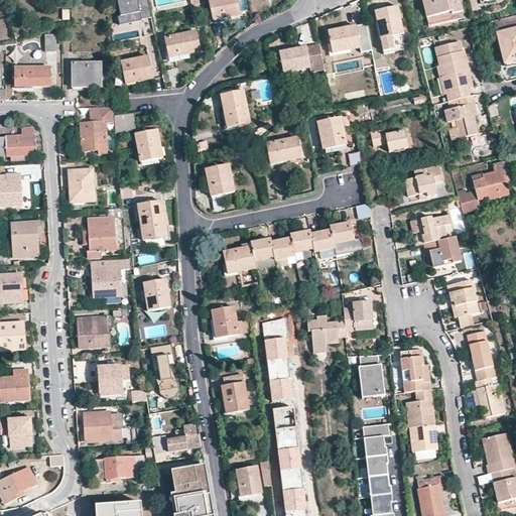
[(116,0),(120,16),(116,16),(118,24),(150,17),(146,0),(116,0)]
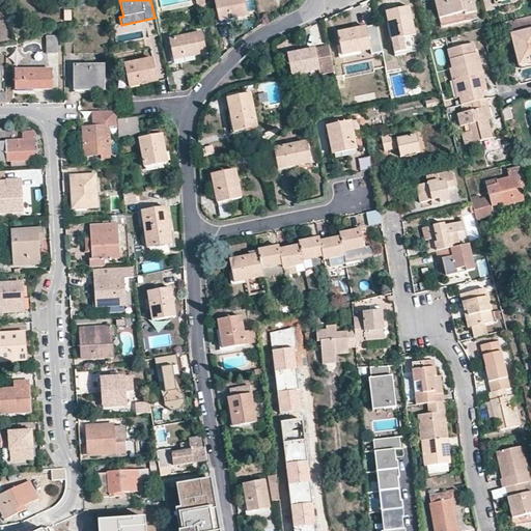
[(195,0),(197,9),(205,7),(203,0),(195,0)]
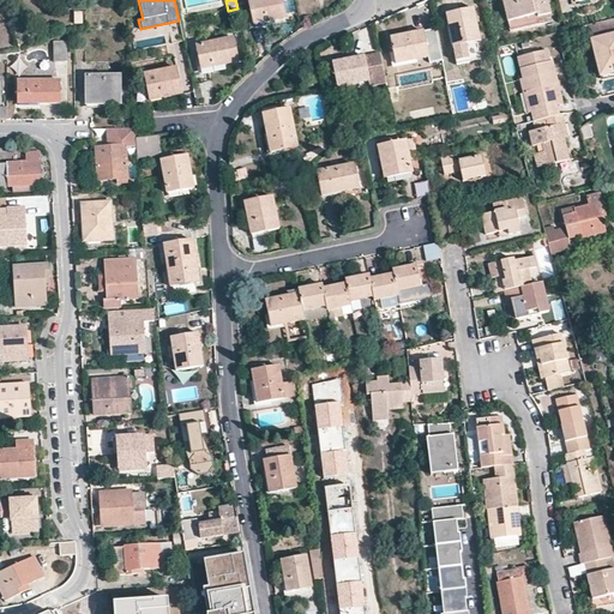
[(247,0),(253,25),(286,18),(281,0),(247,0)]
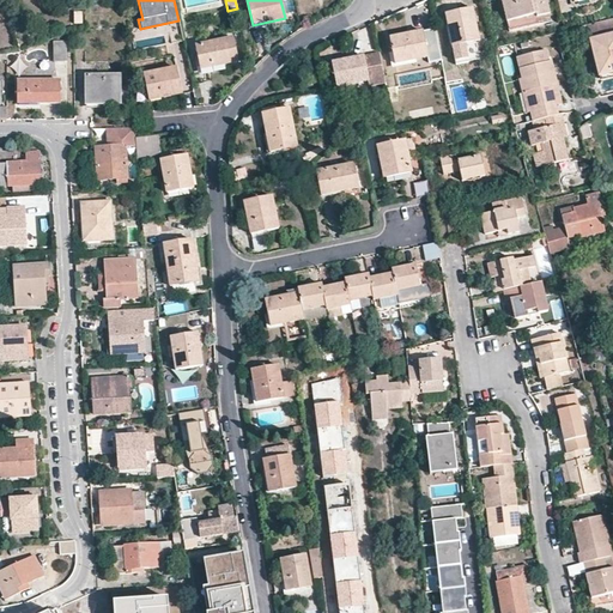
[(501,0),(507,22),(535,14),(536,18),(550,14),(545,0),(501,0)]
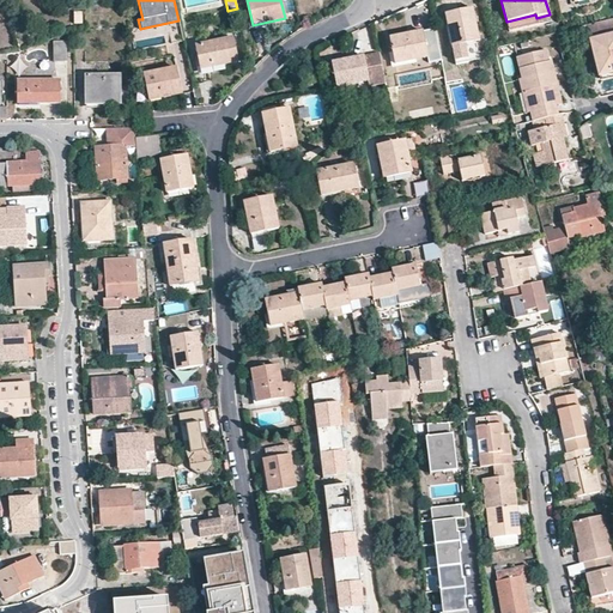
[(467,10),(445,13),(451,47),(478,42),(473,16),(468,17),(467,10)]
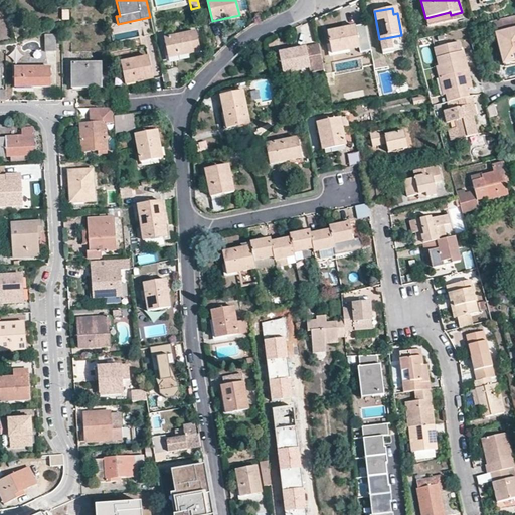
[(425,18),(427,26),(463,17),(462,12),(451,15),(450,12),(425,18)]
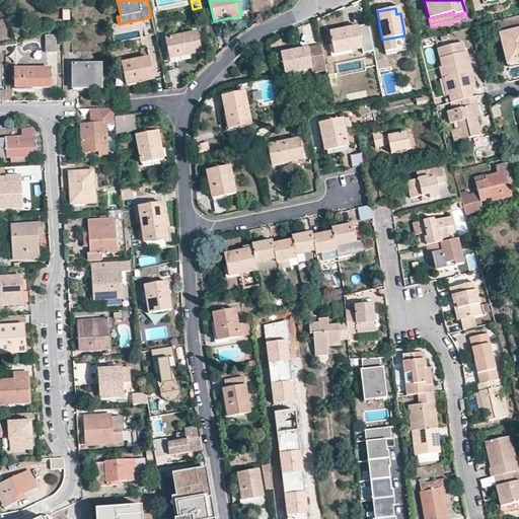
[(373,47),(368,24),(329,32),(334,54),(373,47)]
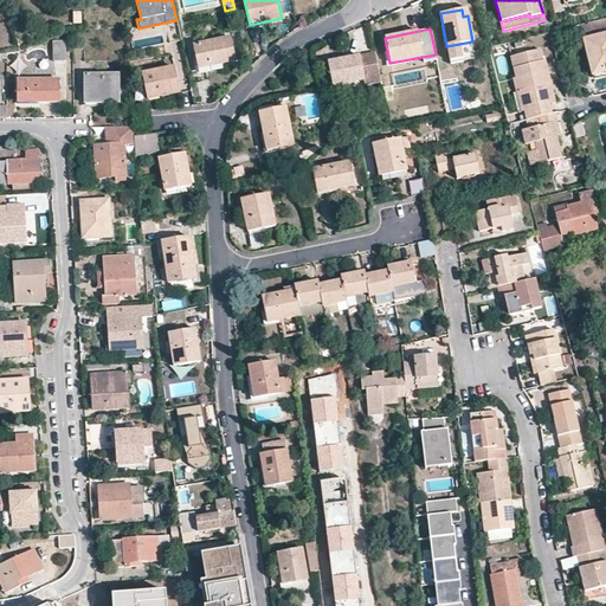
[(605,33),(582,40),(592,75),(605,71),(605,33)]
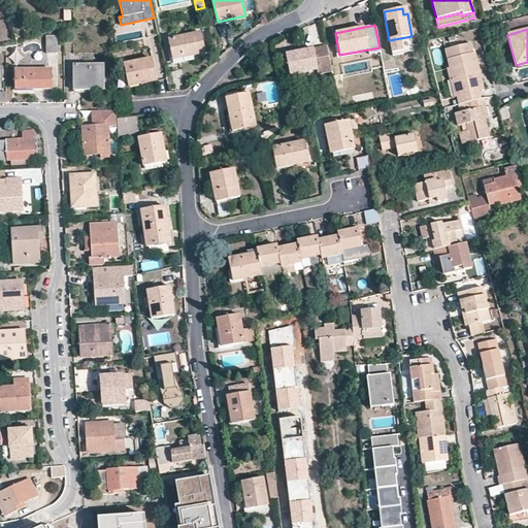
[(204,54),(200,33),(172,38),(173,44),(169,45),(172,60),(204,54)]
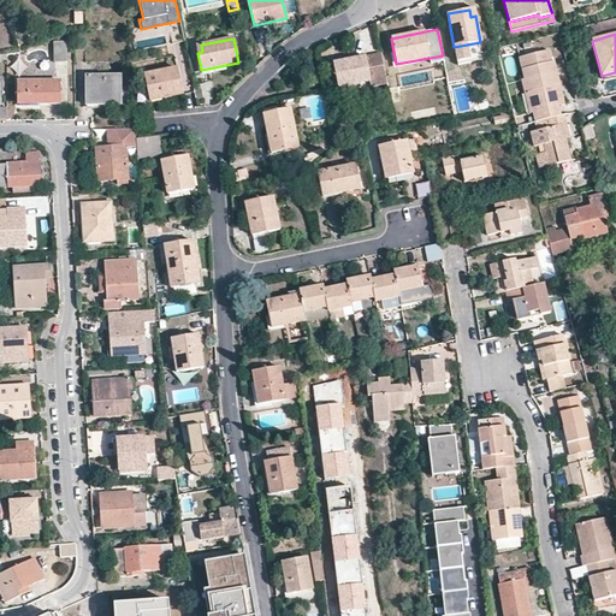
[(53,61),(66,63),(66,42),(54,41),(53,61)]
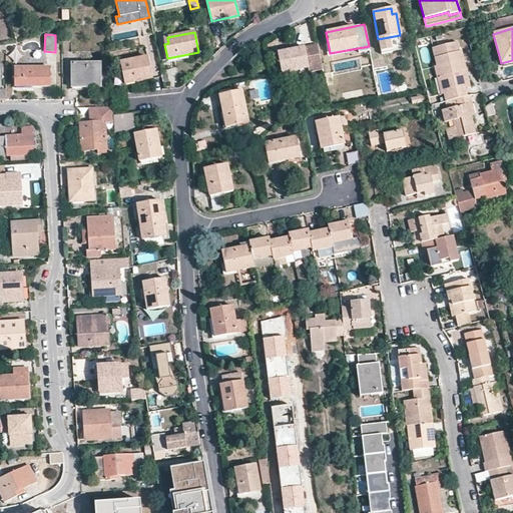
[(431,67),(434,78),(437,77),(441,94),(443,102),(446,101),(467,96),(465,89),(461,72),(463,71),(459,52),(459,51),(457,52),(454,42),(430,48),(435,65),(435,66),(431,67)]
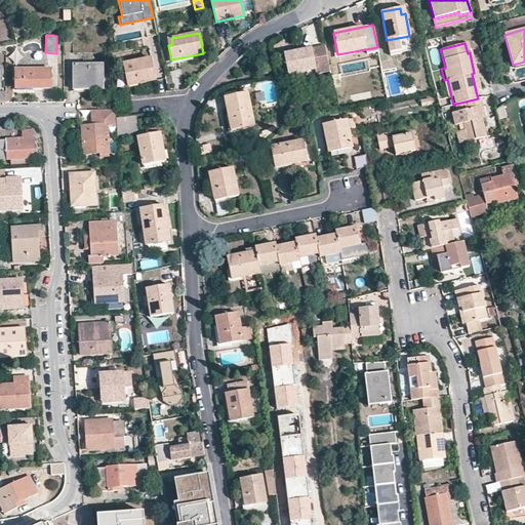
[(325,45),(288,53),(289,56),(284,57),(287,75),(315,70),(316,74),(330,71),(325,45)]
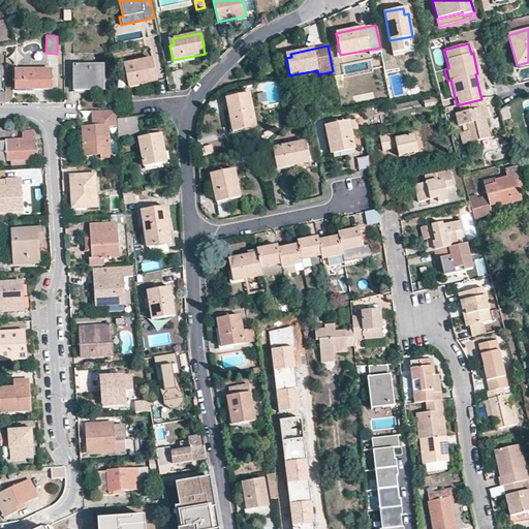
[(156,81),(152,59),(124,64),(129,87),(156,81)]
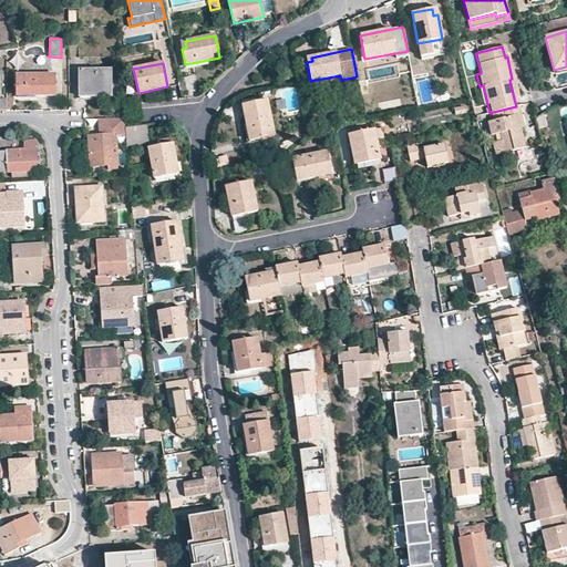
[(111,96),(112,70),(79,70),(78,96),(111,96)]
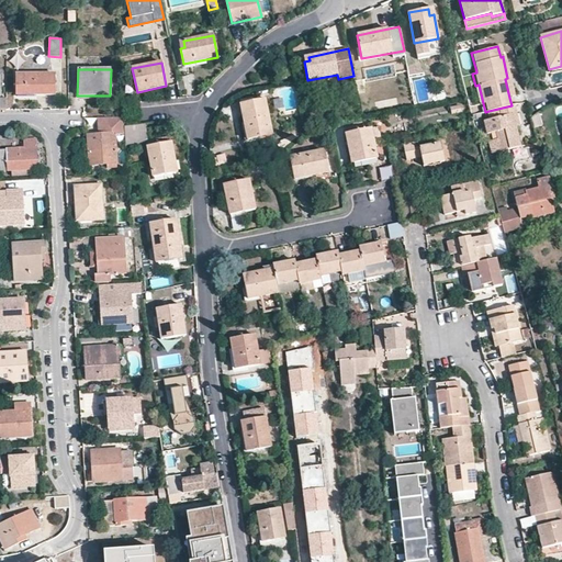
[(15,74),(15,96),(55,96),(55,74),(15,74)]
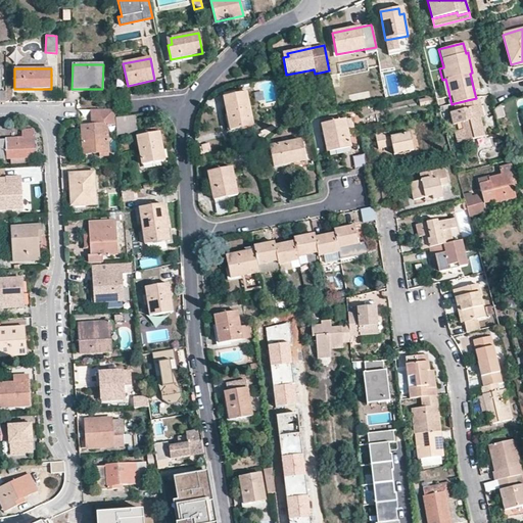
[(224,97),(227,112),(231,131),(241,129),(253,127),(246,93),(224,97)]
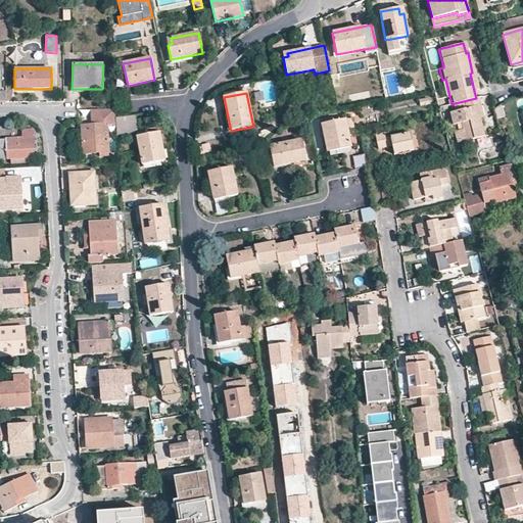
[(450,112),(454,125),(462,123),(466,141),(483,136),(480,123),(476,106),(480,105),(479,97),(476,98),(455,103),(457,111),(450,112)]
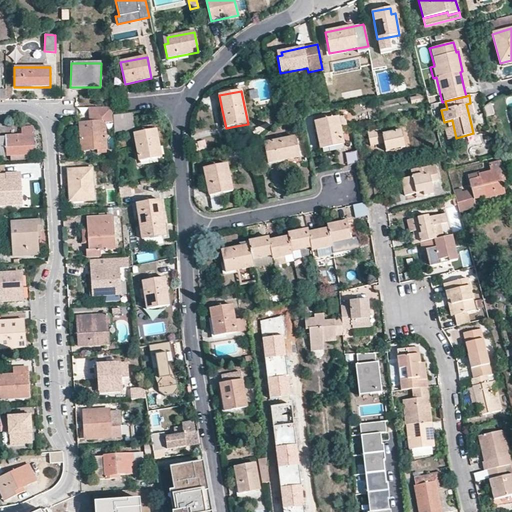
[(494,115),(491,101),(483,107),(486,117),(494,115)]
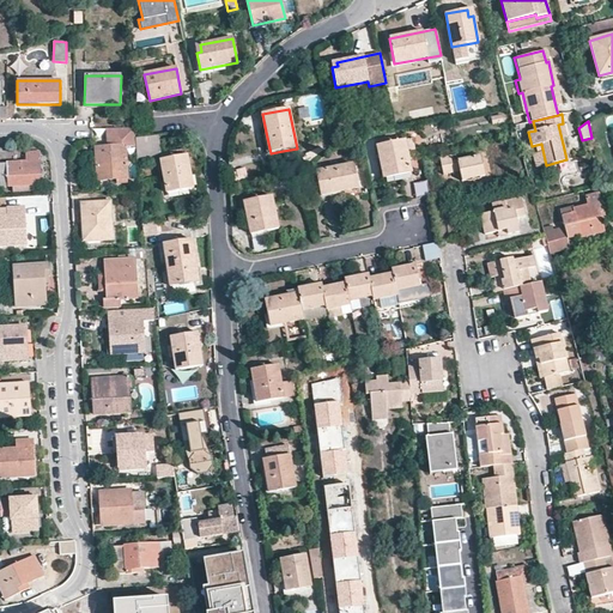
[(563,123),(558,125),(563,144),(568,144),(563,123)]
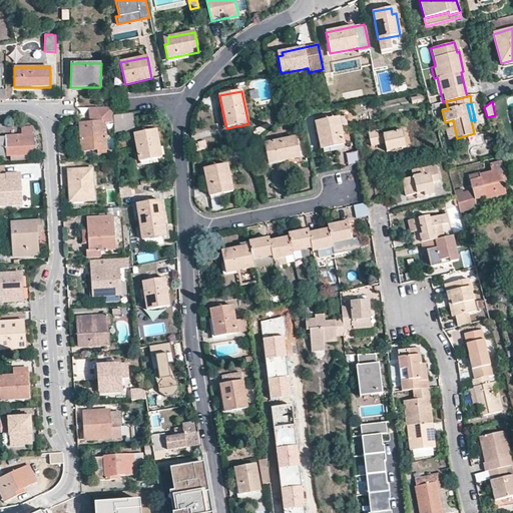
[(111,107),(106,107),(89,107),(90,123),(79,123),(82,150),(97,149),(97,152),(106,152),(104,122),(113,121),(112,107),(111,107)]
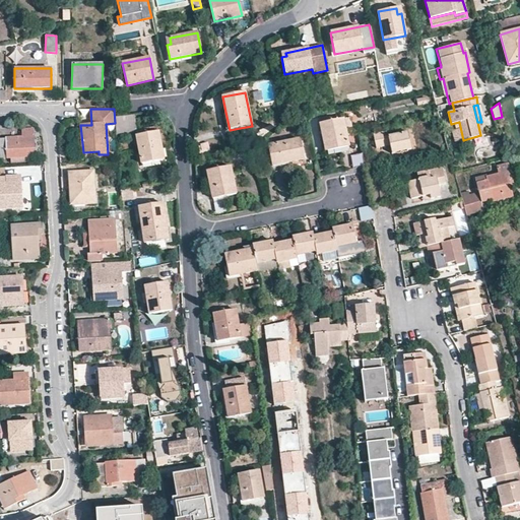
[(133,118),(125,119),(127,131),(135,129),(133,118)]
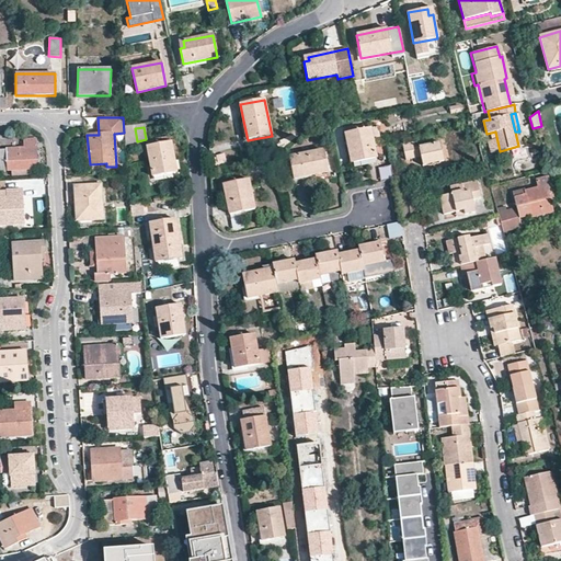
[(370,128),(345,134),(351,163),(376,158),(371,138),(370,128)]
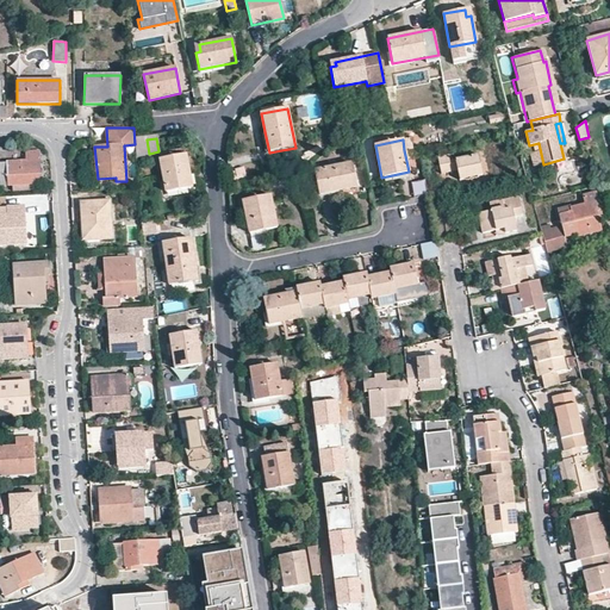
[(539,165),(543,165),(539,143),(529,145),(533,161),(534,163),(535,165),(539,165)]
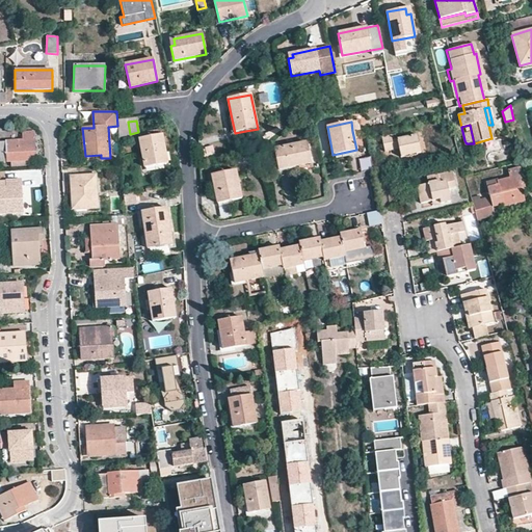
[(20,135),(20,141),(4,142),(5,162),(30,160),(30,157),(35,156),(34,133),(23,133),(23,135),(20,135)]
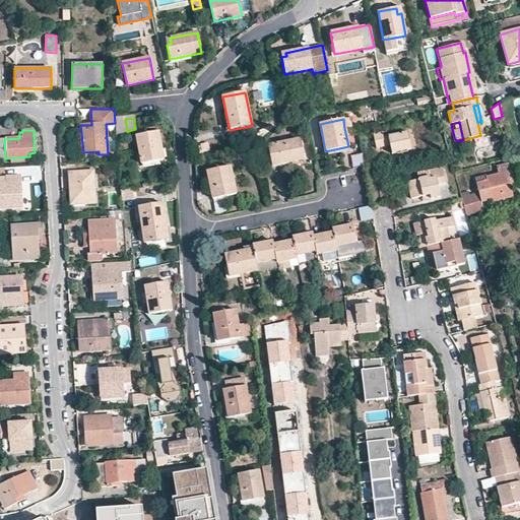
[(140,164),(164,159),(157,132),(136,136),(140,164)]
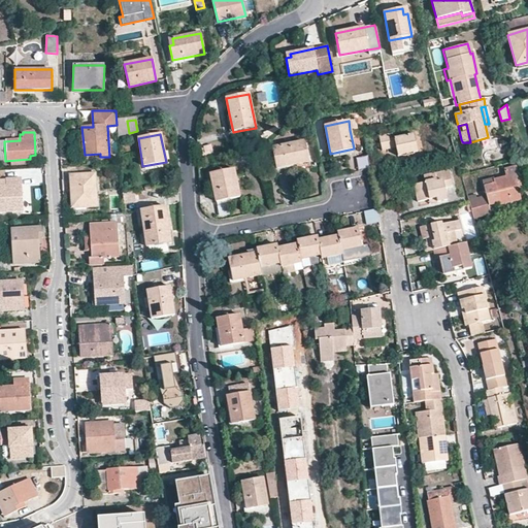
[(417,152),(414,134),(389,139),(388,135),(377,137),(381,151),(391,149),(390,144),(394,143),(395,147),(397,156),(417,152)]
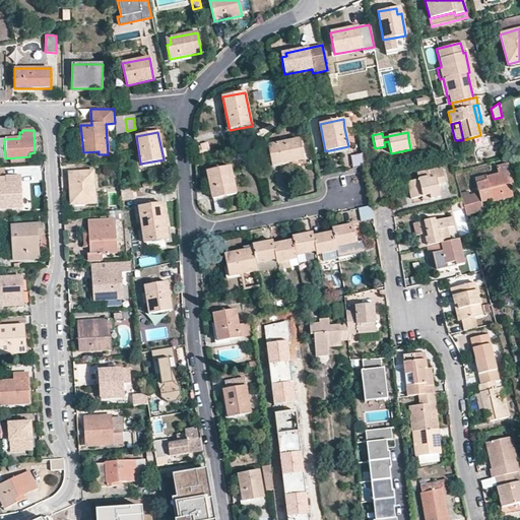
[(269,150),(272,166),(303,159),(299,139),(273,144),(274,149),(269,150)]
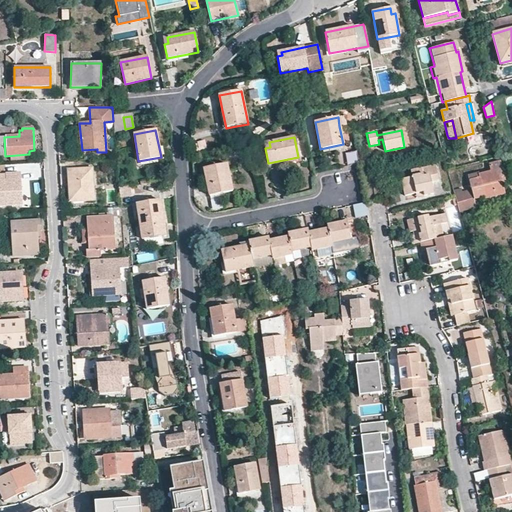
[(489,164),(491,172),(479,175),(478,173),(468,176),(472,194),(462,196),(460,189),(453,191),(455,198),(457,204),(459,211),(475,207),(473,199),(484,196),(484,199),(504,194),(502,185),(501,181),(505,180),(500,161),(489,164)]
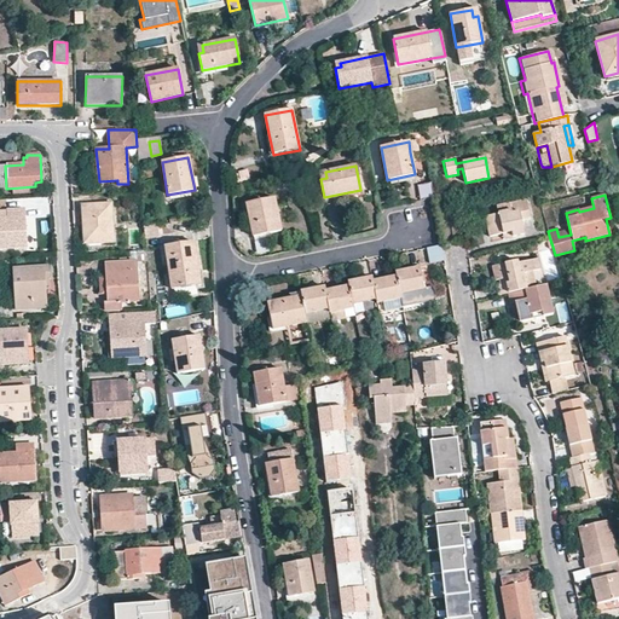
[(273,198),(246,204),(253,236),(281,231),(273,198)]
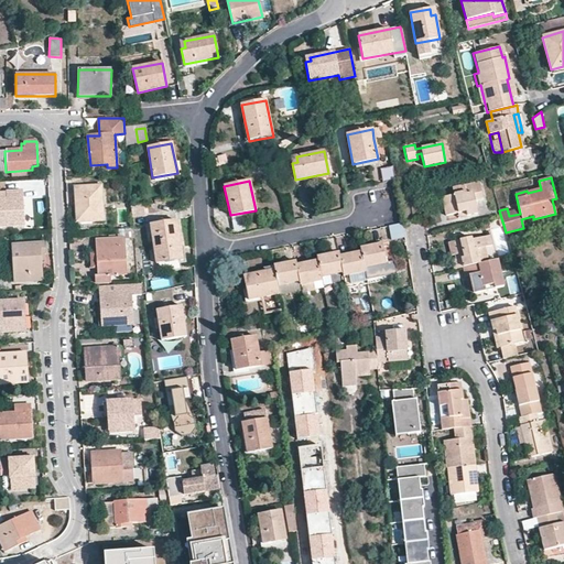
[(446,216),(457,214),(465,212),(466,216),(477,214),(474,199),(483,197),(479,182),(452,188),(453,195),(442,196),(446,216)]
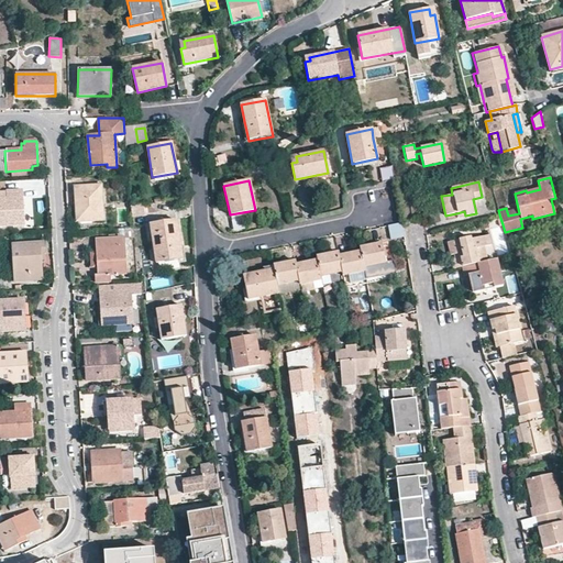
[(101,185),(75,187),(76,218),(91,217),(91,221),(103,220),(101,185)]
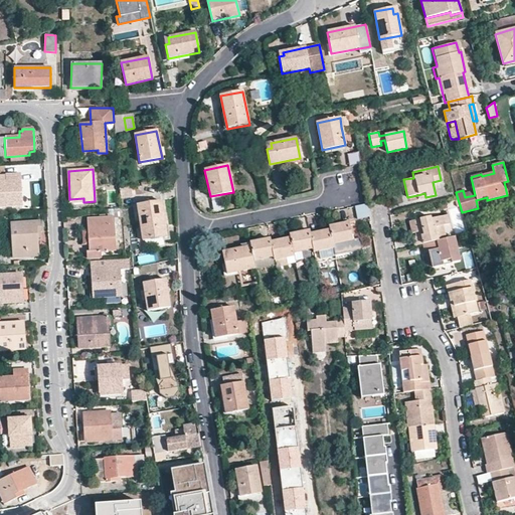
[(21,195),(17,195),(16,182),(20,182),(19,175),(0,176),(0,205),(21,205),(21,195)]
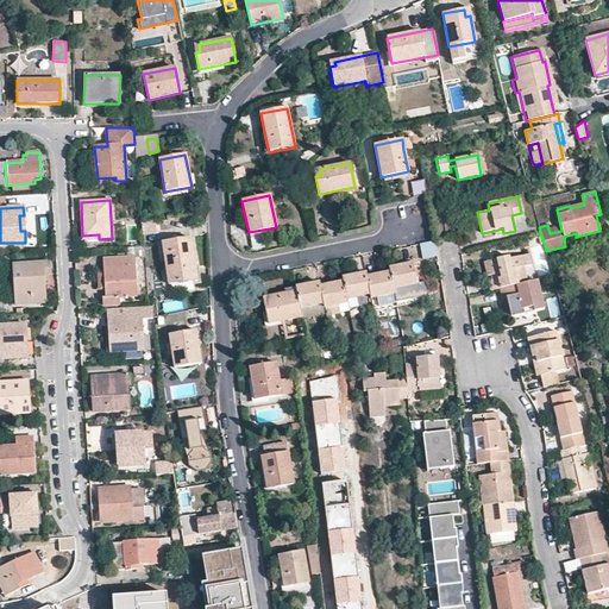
[(155,232),(155,221),(142,224),(142,234),(155,232)]
